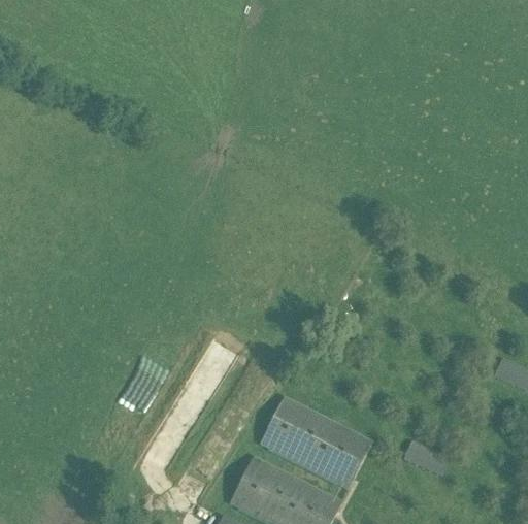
[(527,366),(502,356),(493,375),(527,390),(527,366)]
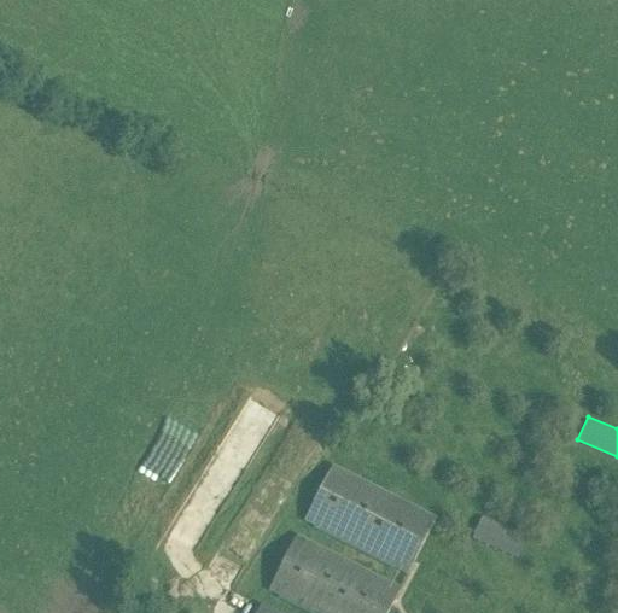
[(437,515),(333,461),(303,518),(407,572),(437,515)]
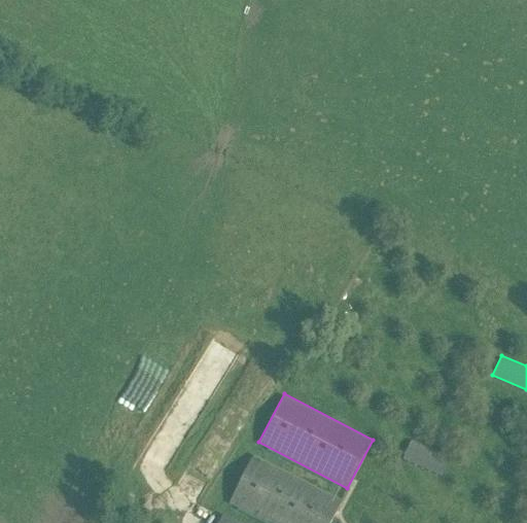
[(442,475),(450,454),(412,438),(402,458),(442,475)]
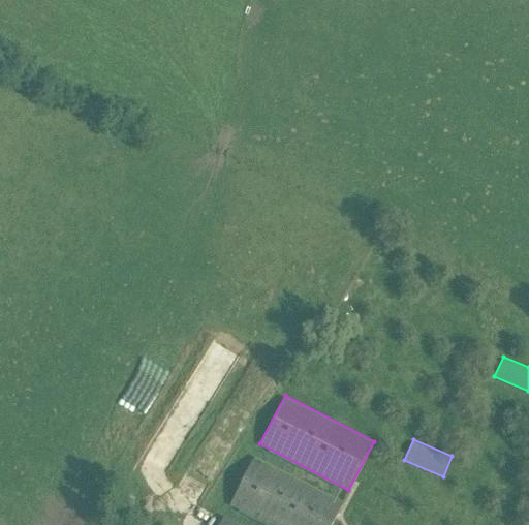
[(343,524),(342,524),(330,524),(343,500),(254,455),(229,503),(271,524),(343,524)]
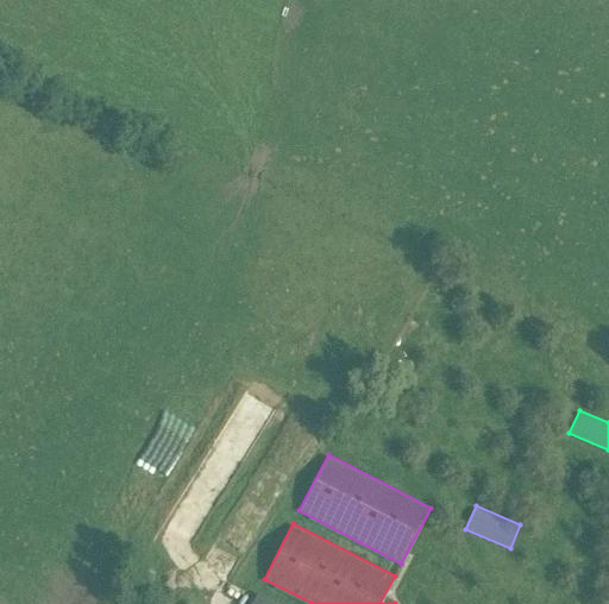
[(281,603),(257,592),(251,603),(281,603)]
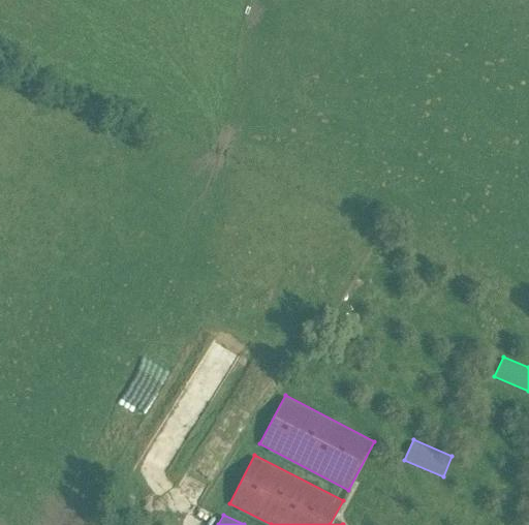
All buildings are outlined.
